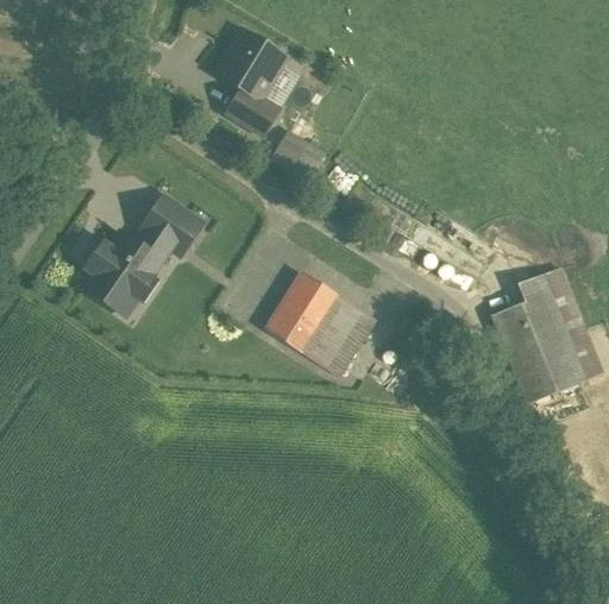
[(278,107),(270,102),(295,61),(243,30),(214,76),(242,94),(230,113),(263,133),(278,107)]
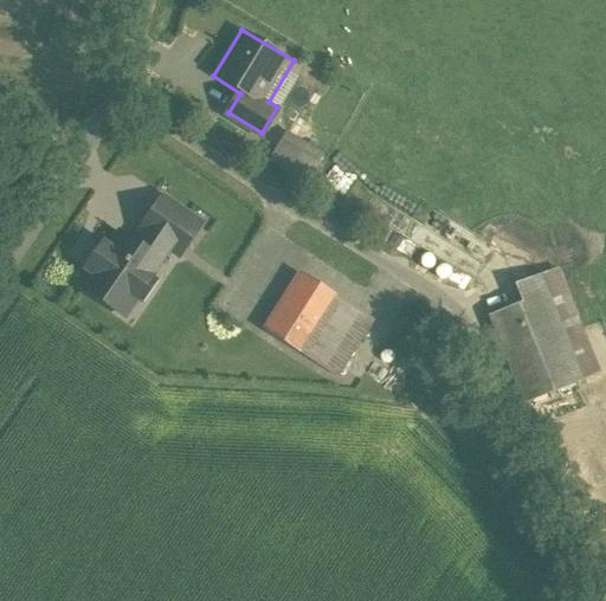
[(318,150),(285,131),(270,156),(303,176),(318,150)]
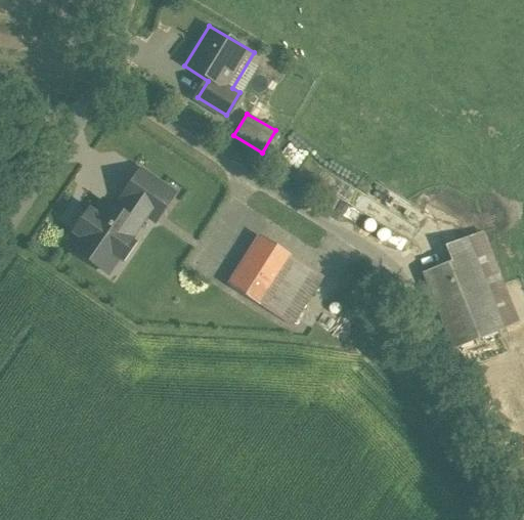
[(104,193),(72,243),(111,268),(146,214),(154,219),(168,199),(134,176),(117,202),(104,193)]
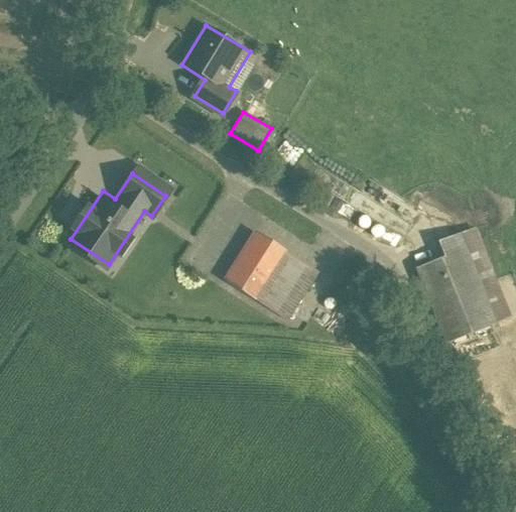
[(477,226),(439,240),(444,253),(419,263),(447,342),(511,314),(477,226)]
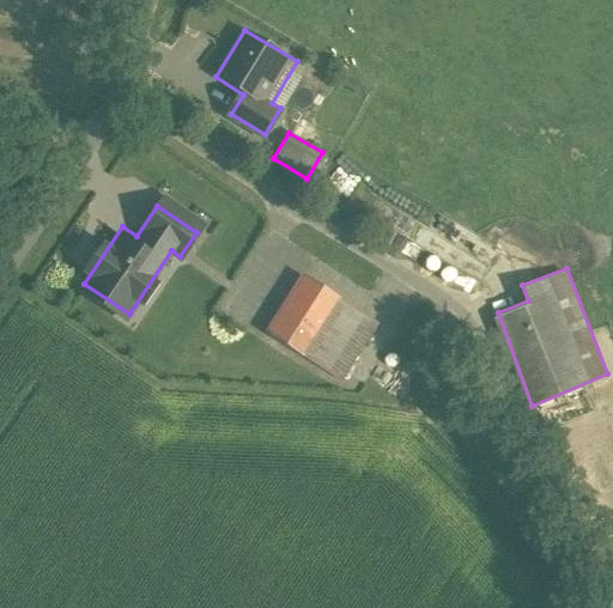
[(341,375),(376,318),(303,274),(268,330),(341,375)]
